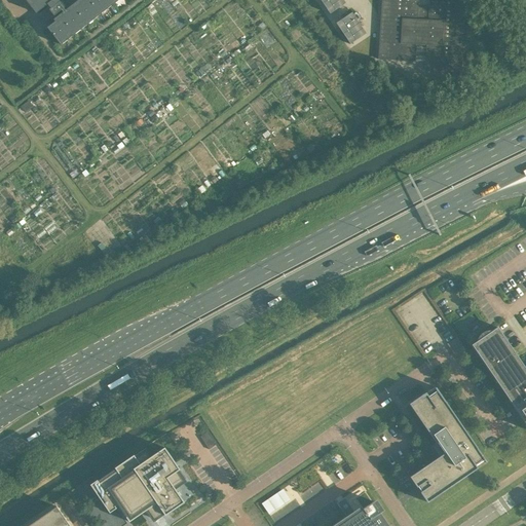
[(25,0),(36,13),(46,5),(46,4),(51,0),(25,0)]
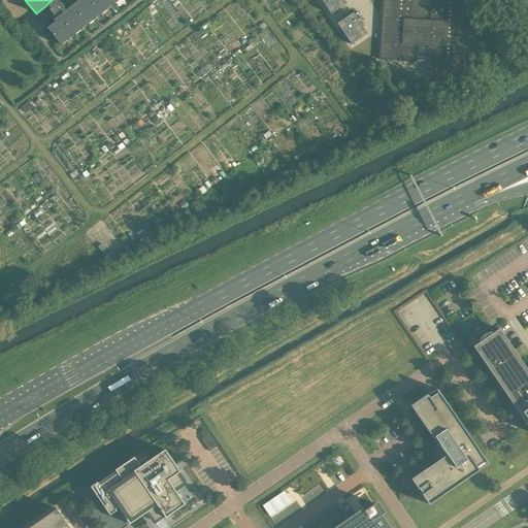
[(51,10),(60,2),(58,0),(52,0),(46,4),(46,5),(47,6),(37,14),(44,24),(54,15),(51,10)]
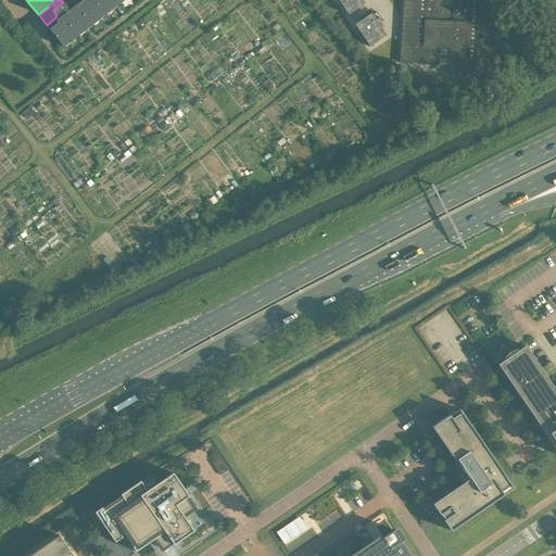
[(83,0),(70,11),(57,21),(59,23),(50,29),(64,48),(124,0),(83,0)]
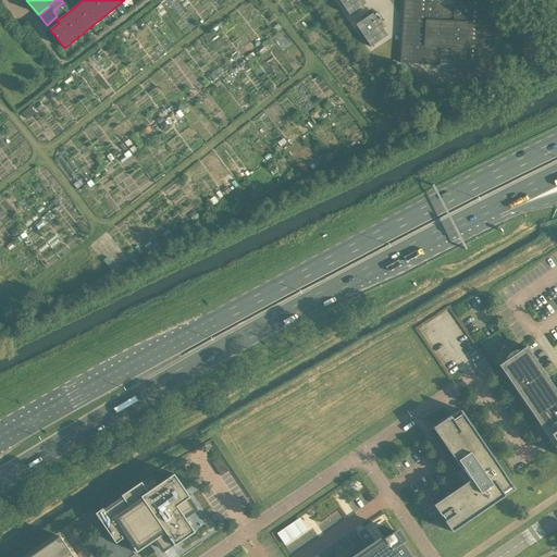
[(338,0),(349,15),(366,3),(362,0),(338,0)]
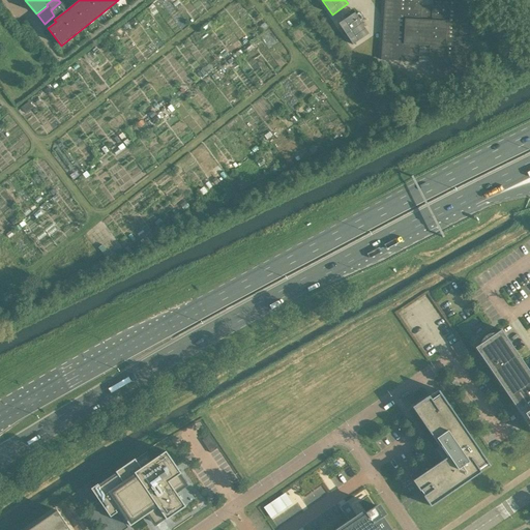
[(384,9),(381,60),(417,62),(417,61),(418,45),(430,46),(429,61),(429,64),(428,70),(465,74),(469,0),(432,0),(432,9),(431,21),(420,20),(420,8),(420,0),(384,0),(384,5),(384,9)]
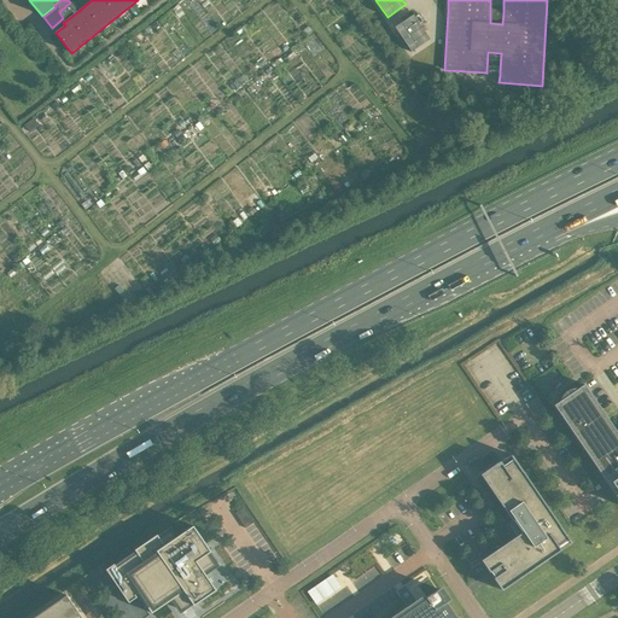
[(70,3),(59,12),(63,18),(75,9),(70,3)]
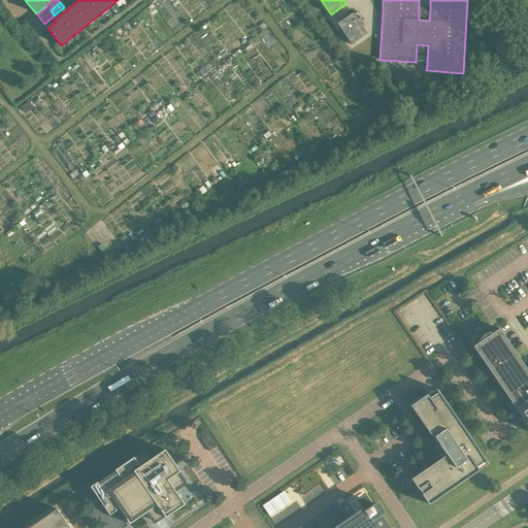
[(353,12),(337,24),(352,44),(367,34),(360,23),(364,20),(359,11),(354,14),(353,12)]
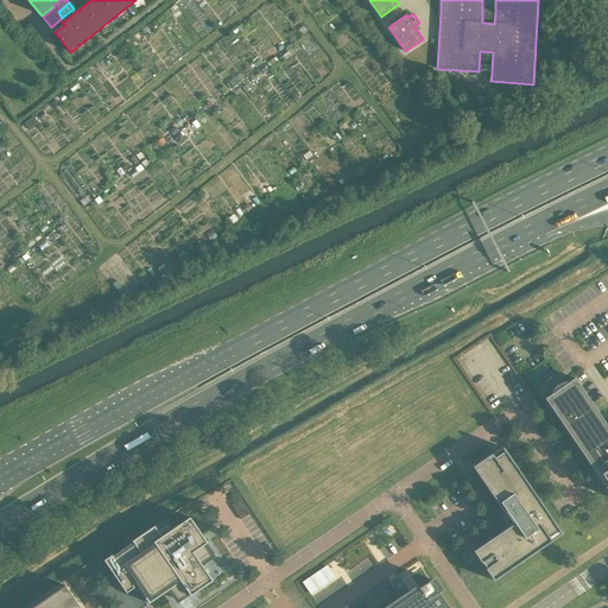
[(33,116),(24,124),(29,130),(38,122),(33,116)]
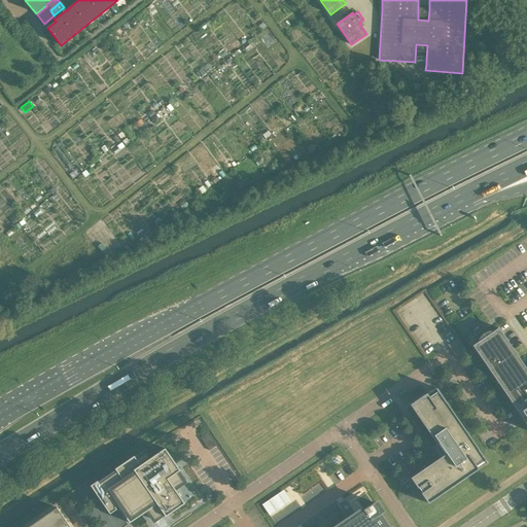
[(526,370),(498,327),(472,345),(526,425),(526,370)]
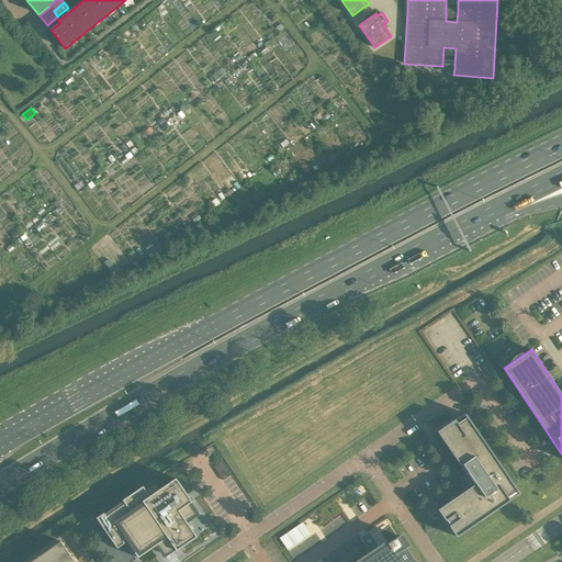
[(480,369),(487,381),(495,377),(497,374),(487,360),(486,362),(478,368),(480,369)]
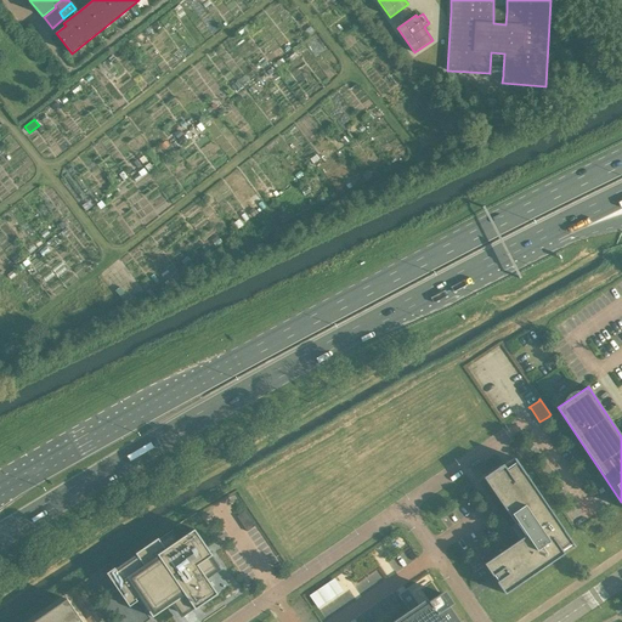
[(507,469),(504,465),(503,464),(484,478),(515,524),(518,521),(526,535),(485,564),(493,576),(495,575),(499,581),(497,582),(505,594),(564,553),(561,549),(571,543),(575,547),(576,546),(515,458),(514,458),(516,463),(507,469)]
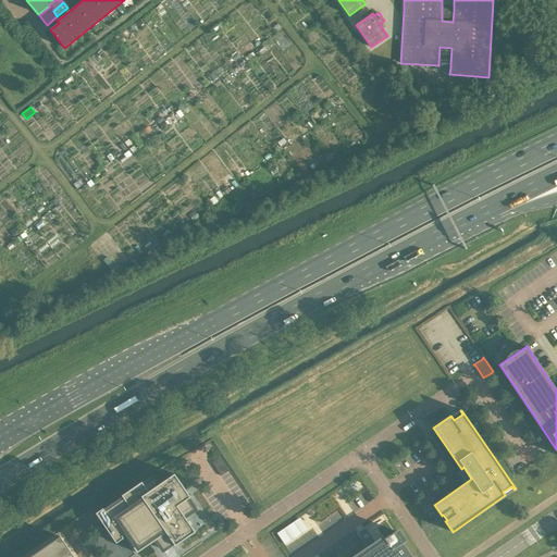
[(210,460),(220,475),(222,474),(230,486),(235,483),(218,456),(210,460)]
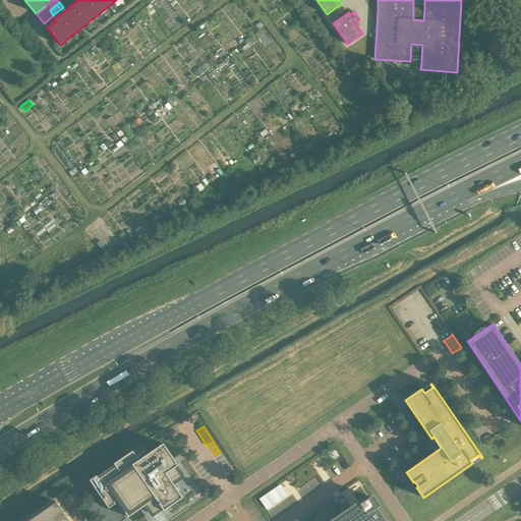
[(114,463),(115,466),(98,478),(96,475),(90,479),(108,508),(115,503),(114,502),(116,500),(128,517),(146,505),(152,514),(155,512),(155,513),(161,511),(160,509),(162,508),(164,510),(182,498),(172,482),(181,476),(175,467),(177,465),(163,444),(148,453),(143,447),(134,453),(132,451),(114,463)]
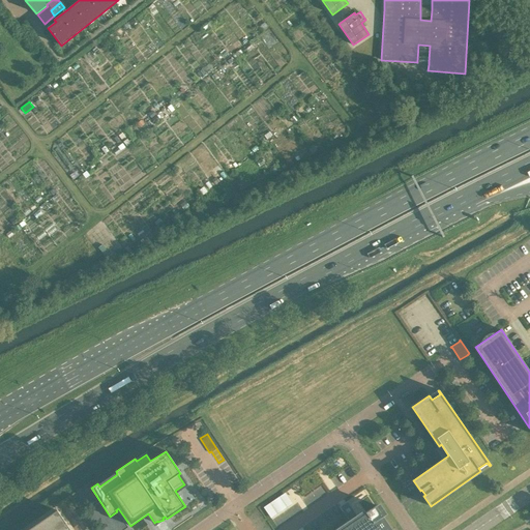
[(284,494),(264,507),(270,517),(290,503),(284,494)]
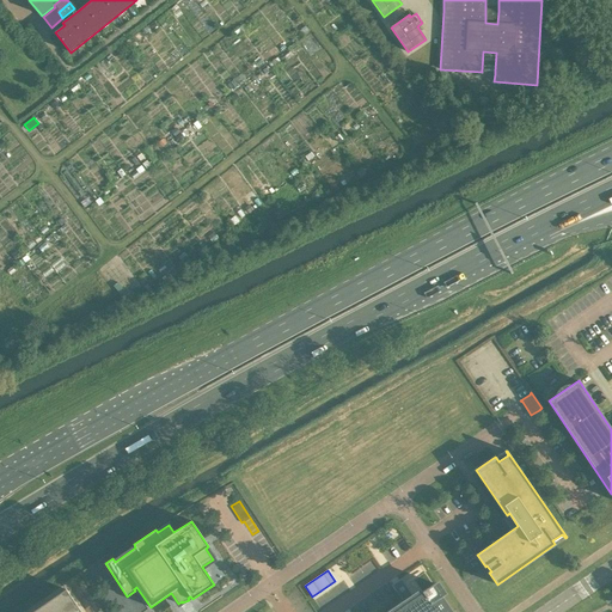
[(452,611),(441,597),(442,595),(434,583),(422,592),(423,594),(414,601),(409,594),(402,599),(405,604),(391,611),(452,611)]
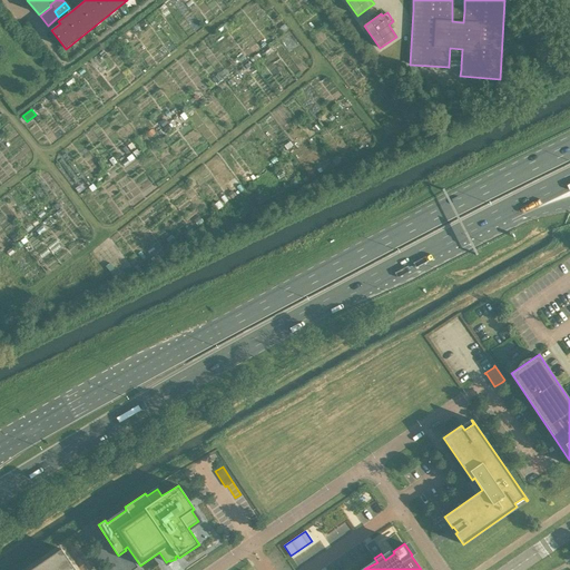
[(76,569),(61,549),(29,569),(76,569)]
